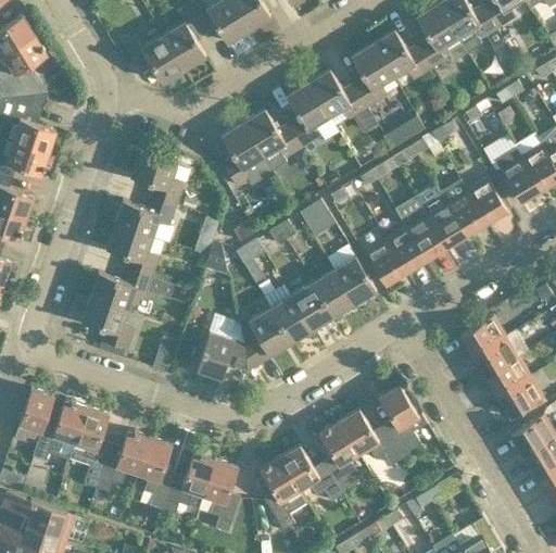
[(201,0),(197,0),(189,4),(203,28),(214,22),(227,44),(249,30),(230,0),(219,0),(206,9),(201,0)]
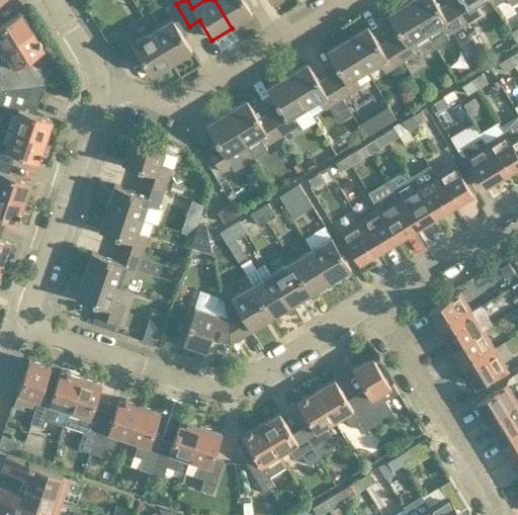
[(214,0),(232,28),(252,15),(242,0),(214,0)]
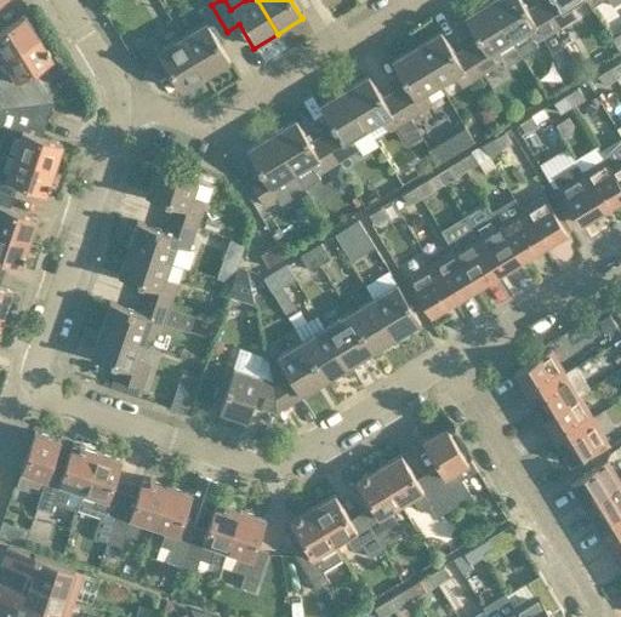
[(519,0),(494,0),(489,4),(523,58),(539,49),(535,44),(542,39),(552,55),(565,47),(556,32),(540,5),(528,12),(519,0)]
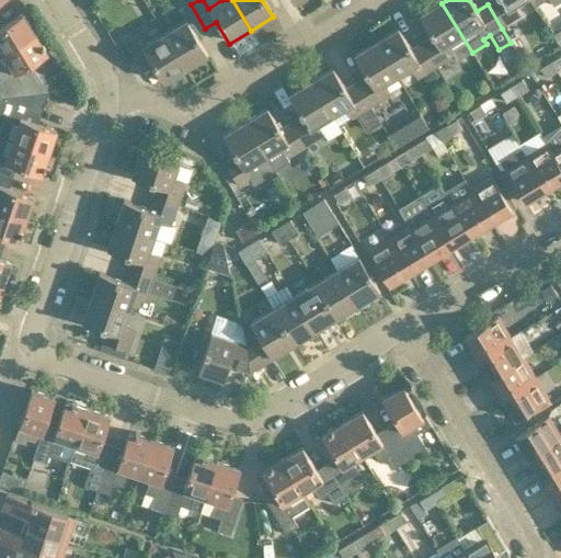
[(495,0),(488,4),(502,29),(521,16),(514,7),(525,0),(495,0)]
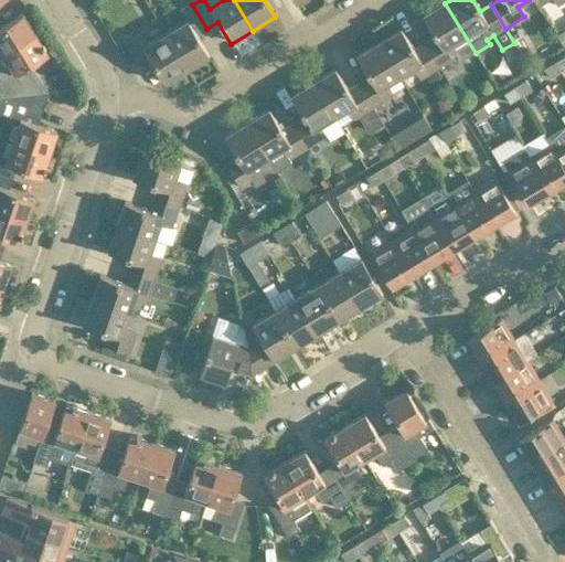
[(445,3),(423,17),(436,39),(425,45),(439,69),(459,57),(461,61),(461,62),(476,53),(445,3)]
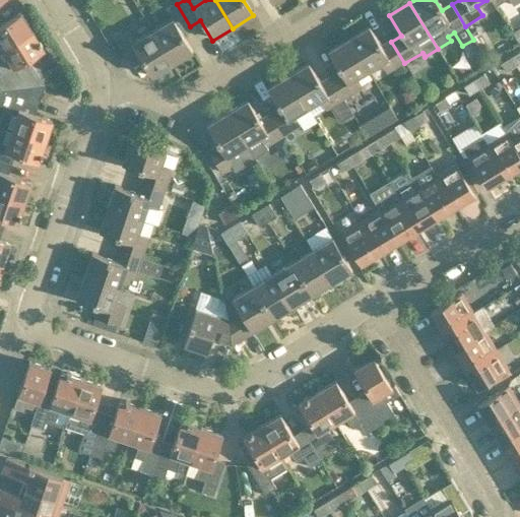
[(173,20),(152,33),(172,65),(192,52),(180,33),(190,26),(177,4),(167,11),(173,20)]
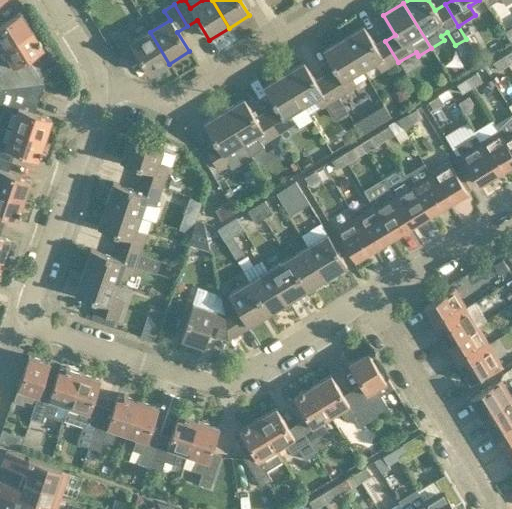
[(0,52),(32,32),(21,14),(0,26),(0,52)]
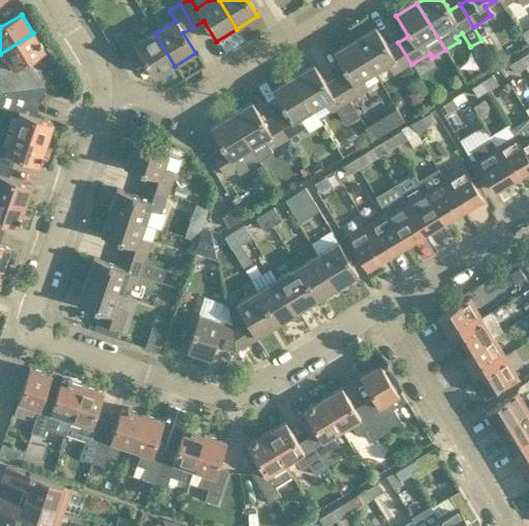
[(375,28),(354,40),(375,73),(387,65),(394,75),(411,64),(398,42),(387,49),(375,28)]
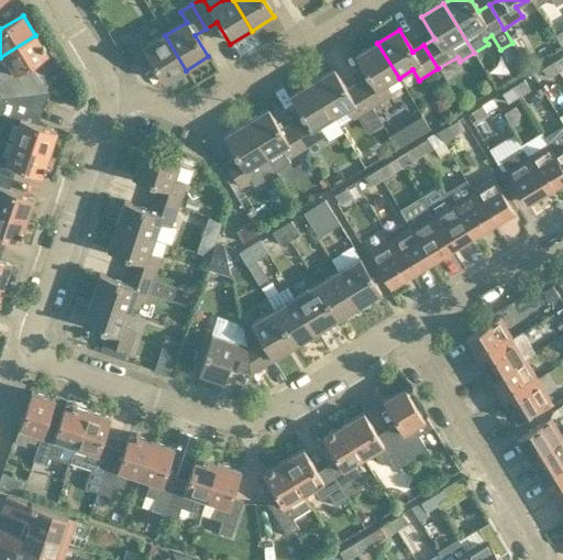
[(0,81),(0,100),(42,95),(25,69),(47,56),(44,51),(45,50),(43,45),(42,46),(35,35),(0,57),(0,80),(1,81),(0,81)]
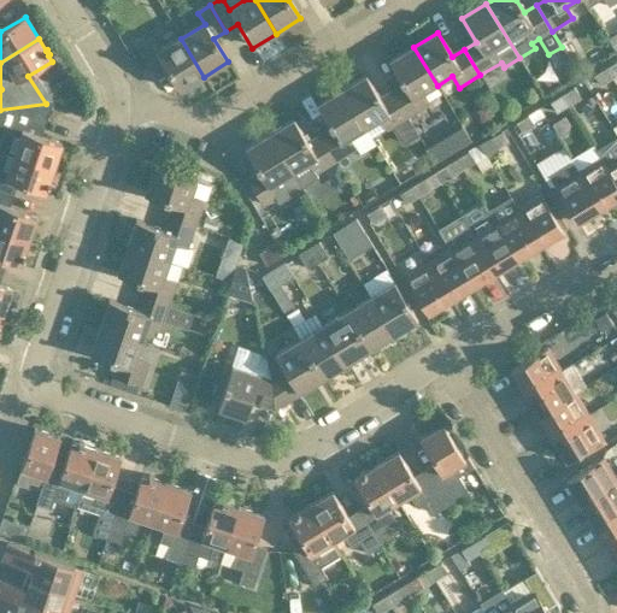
[(204,77),(181,39),(158,53),(151,42),(137,49),(153,76),(166,68),(180,92),(204,77)]
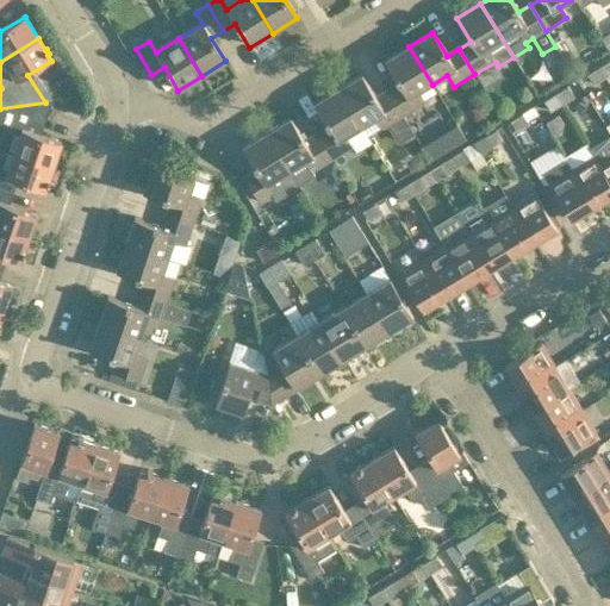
[(399,85),(387,92),(403,117),(424,105),(417,94),(433,85),(409,47),(385,62),(399,85)]
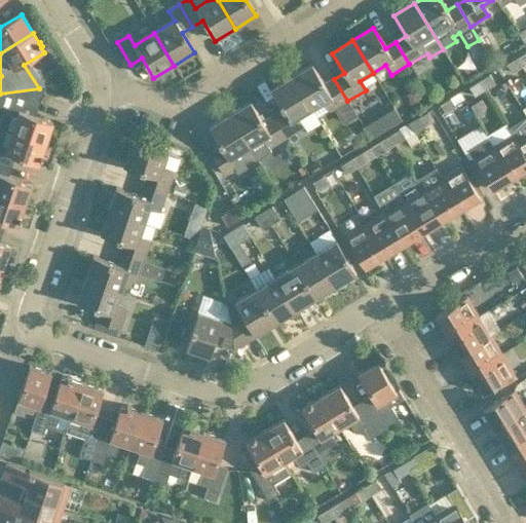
[(525,52),(517,59),(523,69),(525,66),(525,52)]
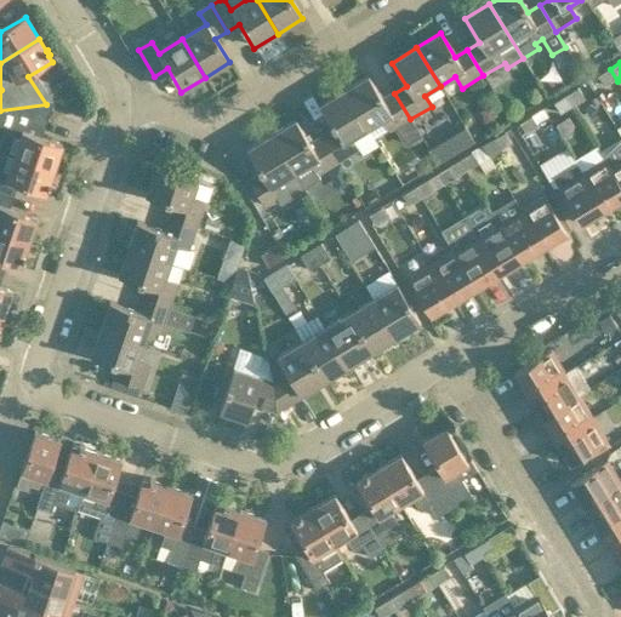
[(610,69),(598,76),(604,89),(617,81),(610,69)]
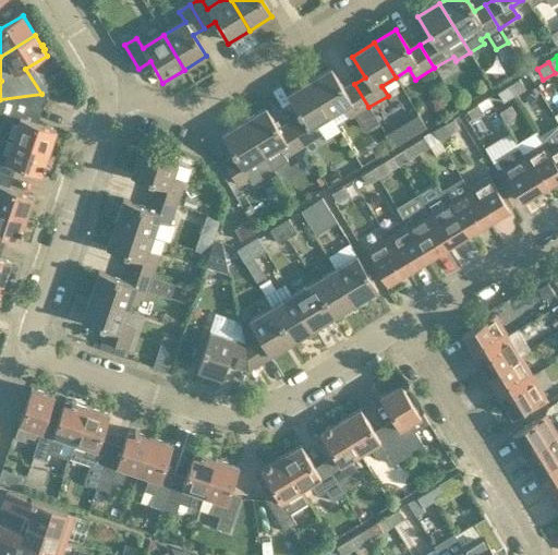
[(330,70),(310,83),(330,117),(337,128),(350,119),(356,116),(366,132),(379,124),(368,107),(354,84),(343,91),(330,70)]
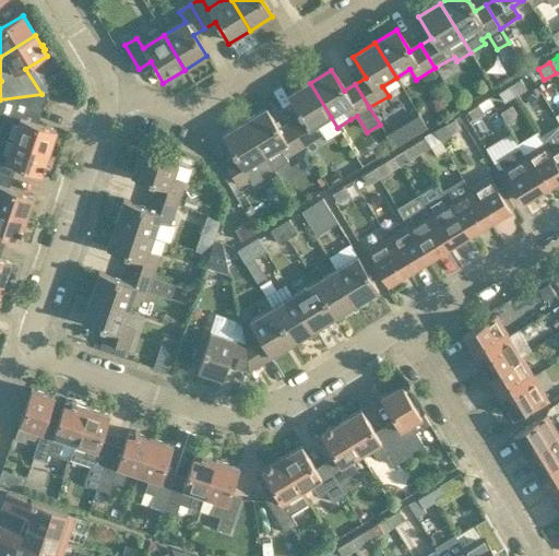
[(521,80),(509,87),(515,97),(527,91),(521,80)]
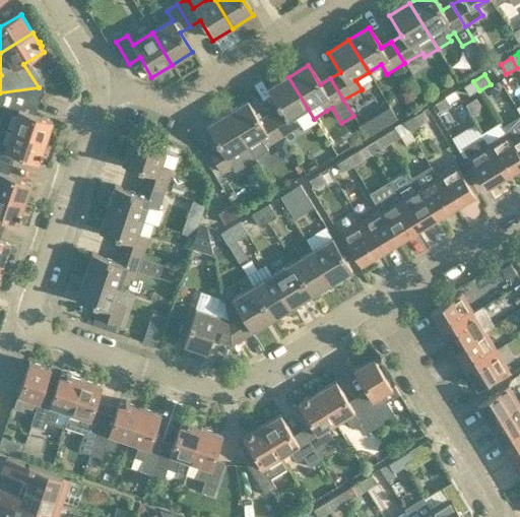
[(279,110),(270,115),(283,137),(301,126),(295,117),(308,109),(288,77),(267,89),(279,110)]
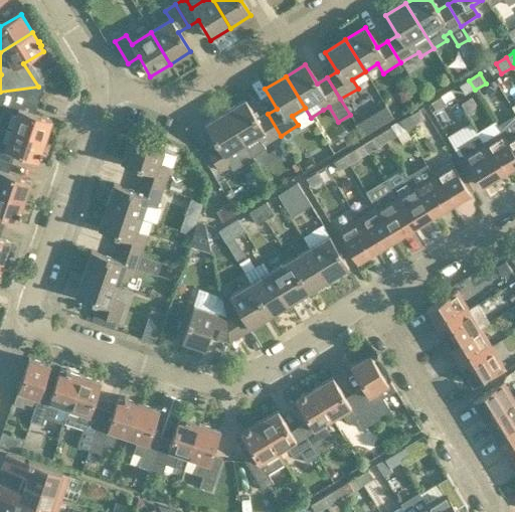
[(469,80),(459,87),(465,96),(475,90),(469,80)]
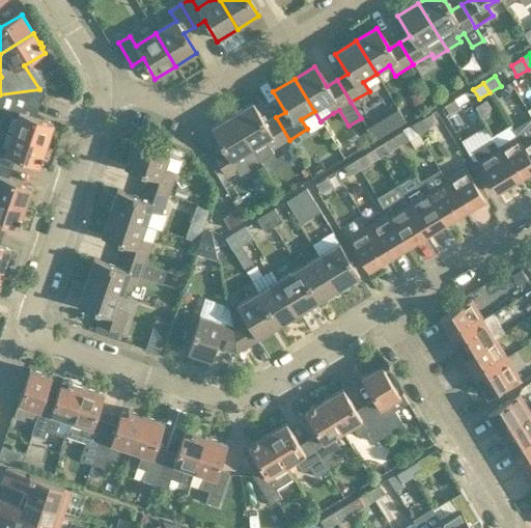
[(0,108),(5,111),(0,126),(0,130),(47,146),(54,124),(30,117),(39,89),(0,94),(0,108)]
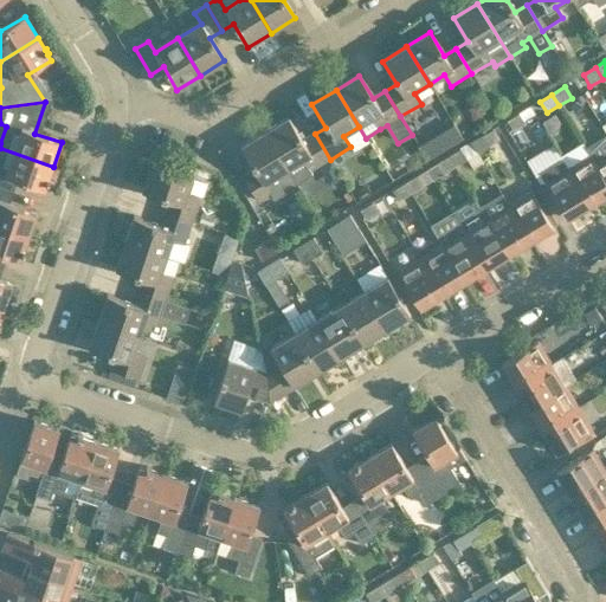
[(481,108),(470,109),(472,123),(483,121),(481,108)]
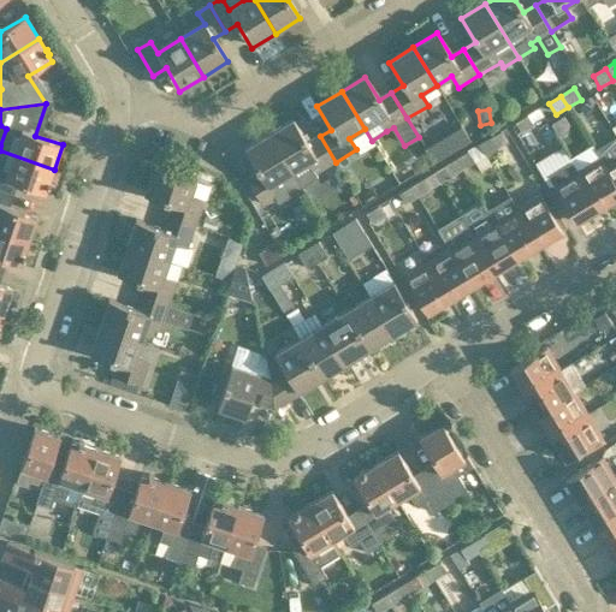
[(528,116),(515,124),(522,135),(535,128),(528,116)]
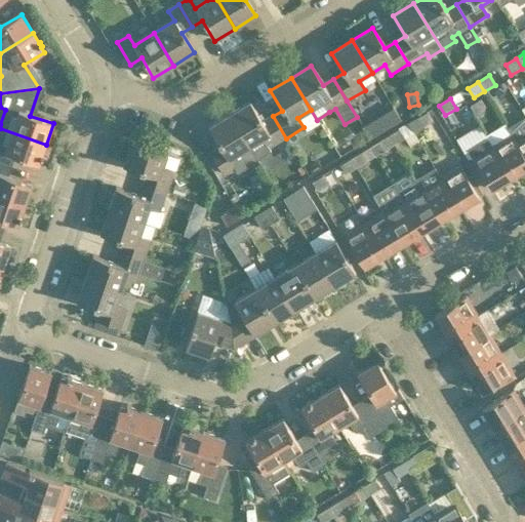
[(480,102),(470,108),(476,118),(484,114),(485,110),(480,102)]
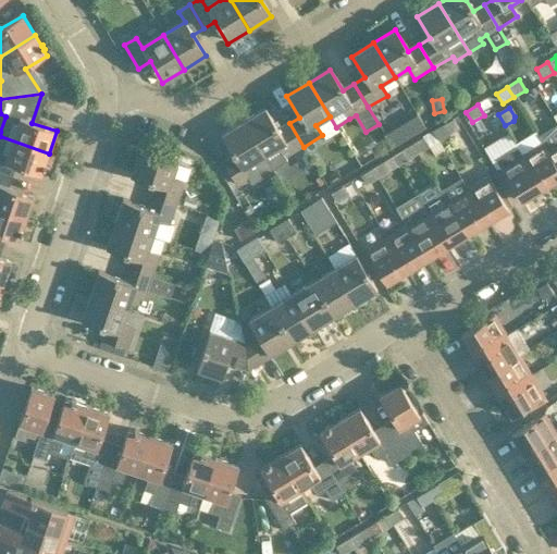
[(264,109),(244,122),(273,171),(286,162),(284,159),(304,147),(289,123),(277,131),(264,109)]
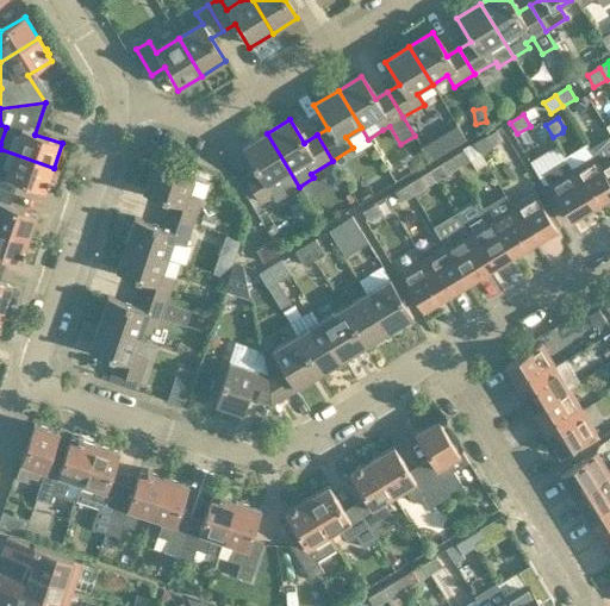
[(373,148),(368,139),(361,127),(346,137),(353,148),(358,156),(373,148)]
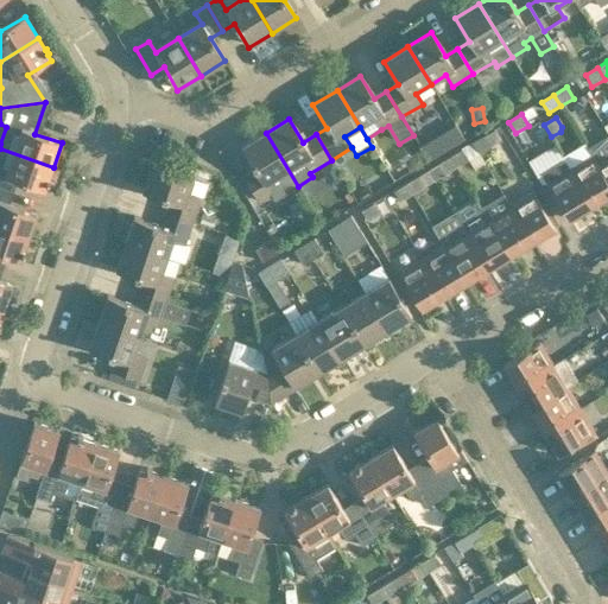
[(456,127),(419,148),(429,164),(466,141),(456,127)]
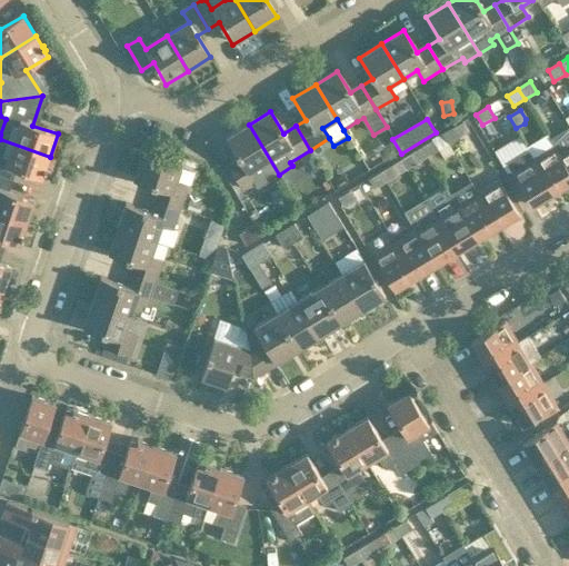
[(463,122),(442,135),(448,146),(470,132),(463,122)]
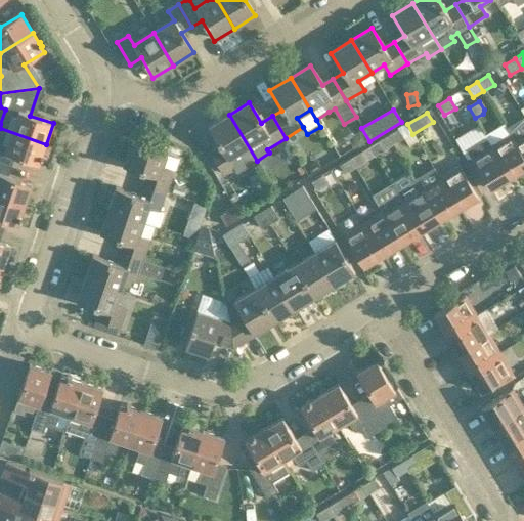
[(229,115),(209,127),(221,147),(211,154),(224,175),(234,169),(237,174),(258,162),(257,161),(229,115)]
